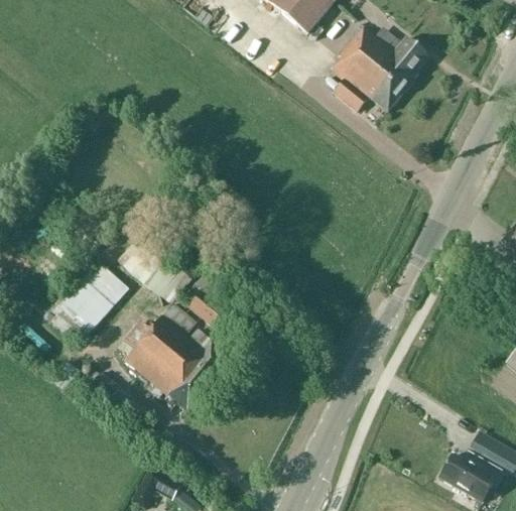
[(268,0),(306,32),(333,0),(268,0)]
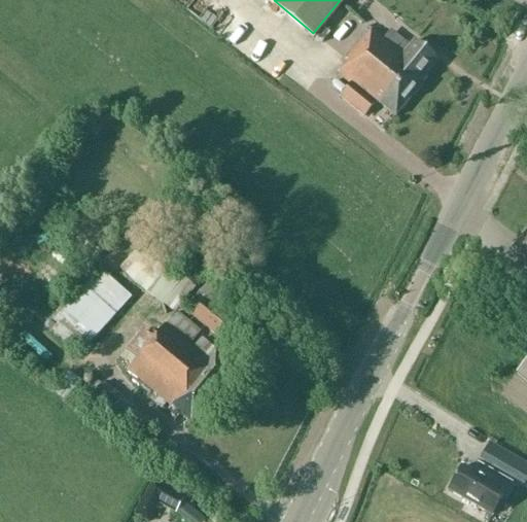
[(414,37),(409,43),(390,28),(384,36),(370,26),(345,56),(347,58),(337,71),(350,81),(341,93),(364,112),(374,101),(378,104),(380,101),(394,112),(425,75),(423,73),(436,56),(414,37)]
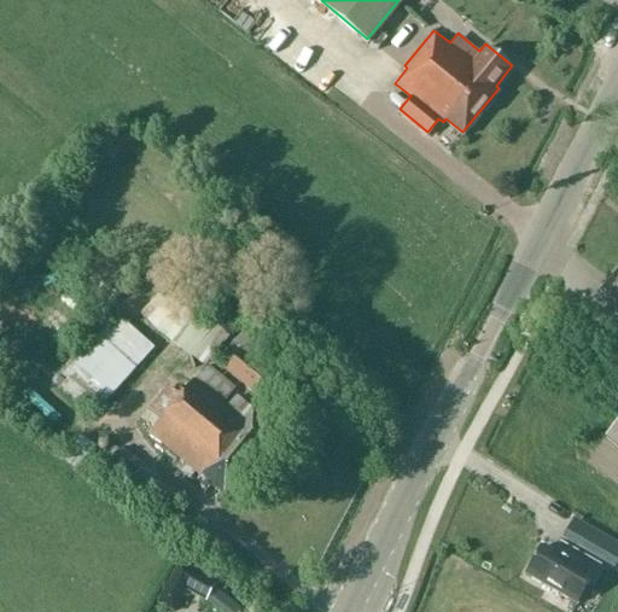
[(134,308),(157,326),(156,328),(191,356),(193,353),(211,355),(229,334),(214,321),(209,327),(178,302),(165,316),(143,298),(134,308)]
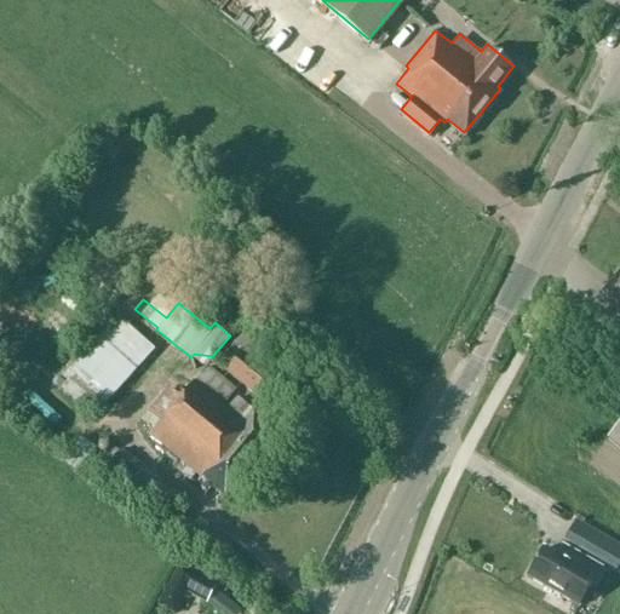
[(69,356),(73,359),(61,372),(67,378),(62,384),(95,413),(155,346),(113,309),(69,356)]
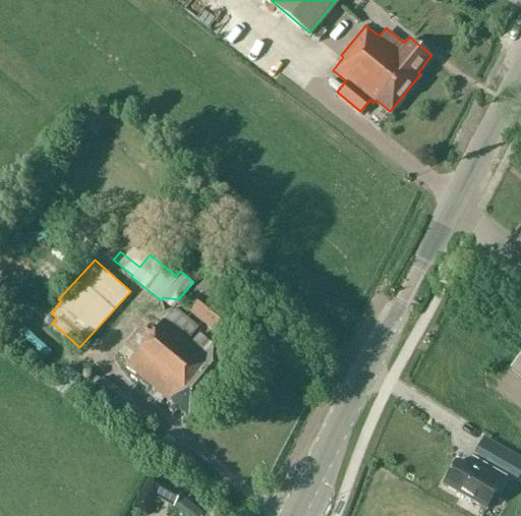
[(239,323),(201,292),(188,308),(226,339),(239,323)]
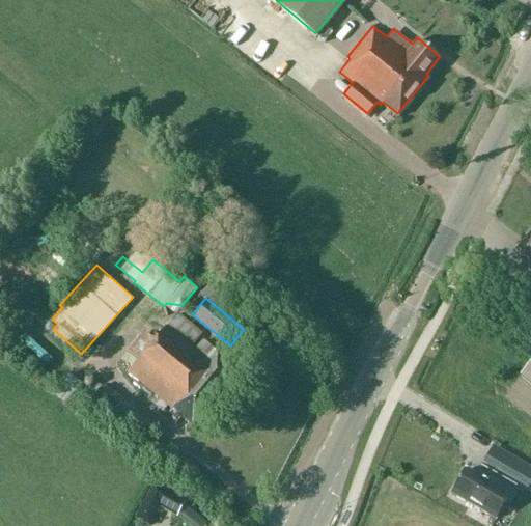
[(193,343),(202,332),(178,311),(168,323),(167,323),(154,338),(143,329),(120,358),(131,366),(129,369),(192,422),(240,365),(210,340),(205,344),(206,345),(202,352),(193,343)]
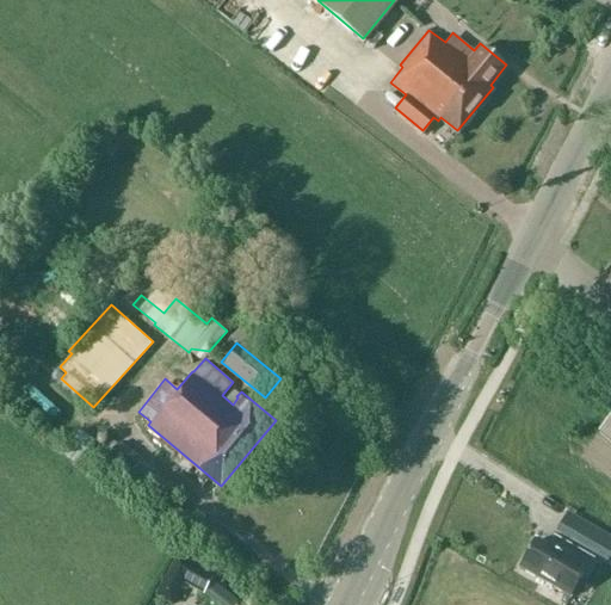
[(610,409),(596,428),(610,440),(610,409)]
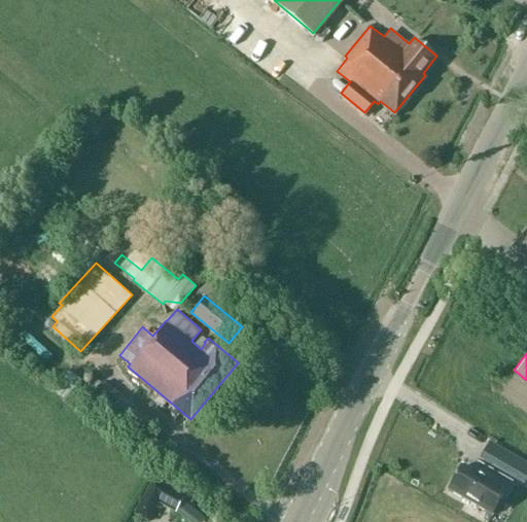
[(496,445),(490,456),(512,468),(518,457),(496,445)]
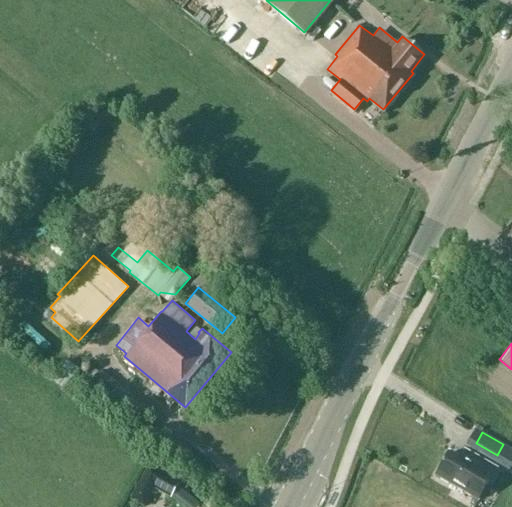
[(434,472),(477,497),(495,465),(464,447),(459,456),(448,449),(434,472)]
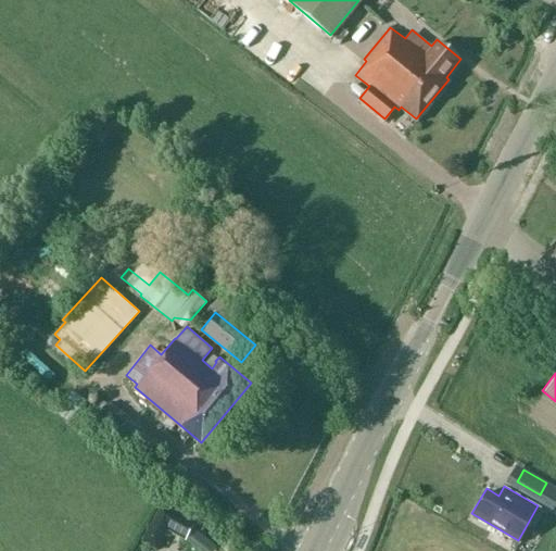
[(542,499),(551,504),(545,514),(555,520),(555,518),(555,489),(550,486),(542,499)]
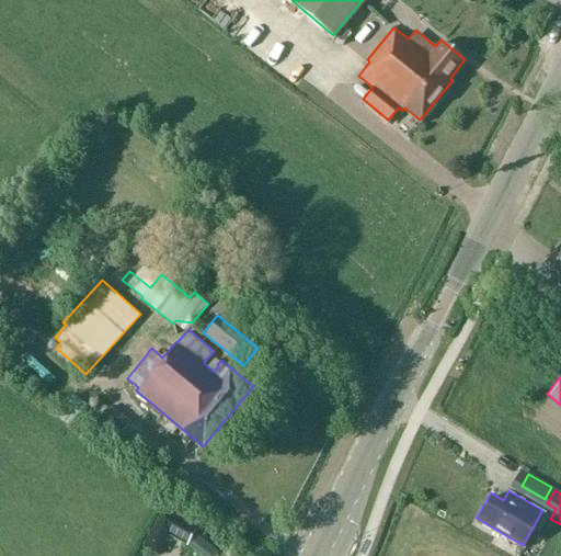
[(186,542),(194,528),(161,509),(141,543),(156,552),(168,531),(186,542)]
